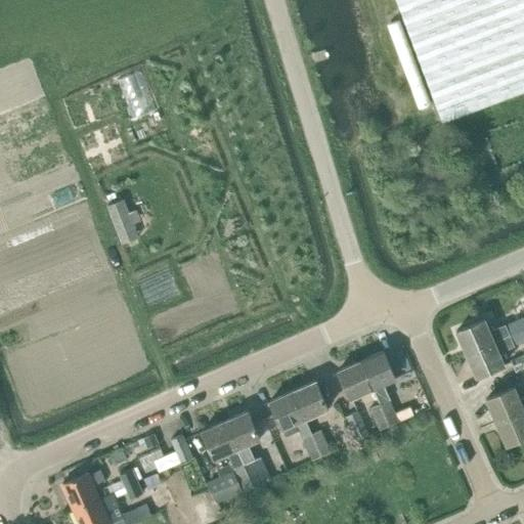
[(523,0),(396,0),(398,5),(428,83),(442,122),(523,90),(523,0)]
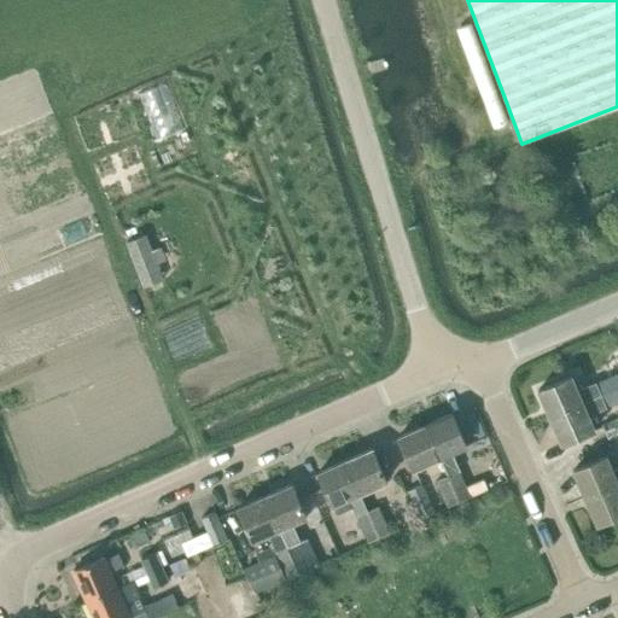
[(509,121),(474,24),(461,29),(496,126),(509,121)]
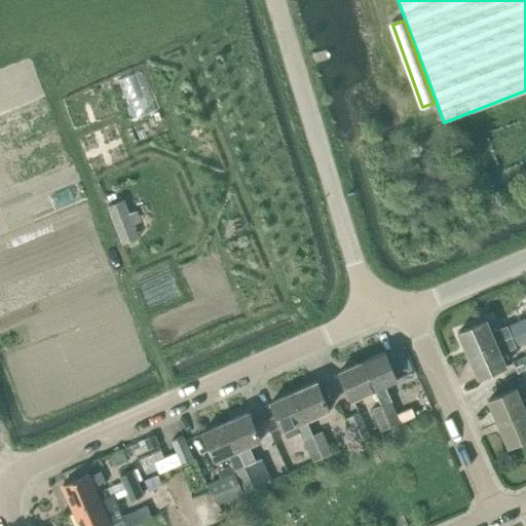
[(134,111),(156,104),(144,66),(121,73),(134,111)]
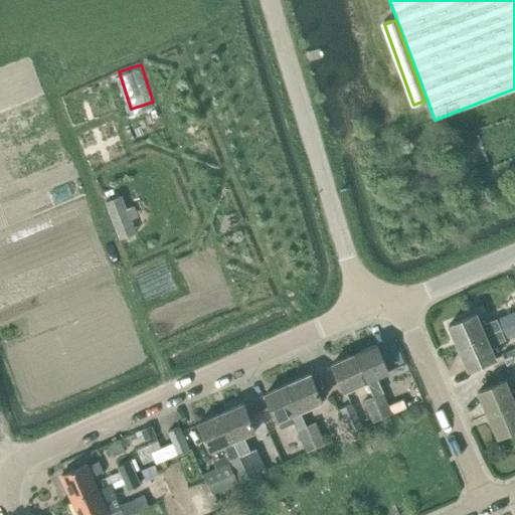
[(106,201),(121,239),(135,234),(130,221),(120,196),(106,201)]
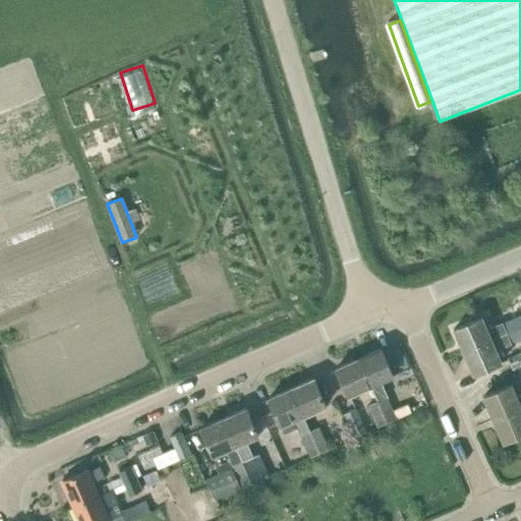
[(454,329),(463,351),(520,326),(520,314),(487,330),(481,316),(454,329)]
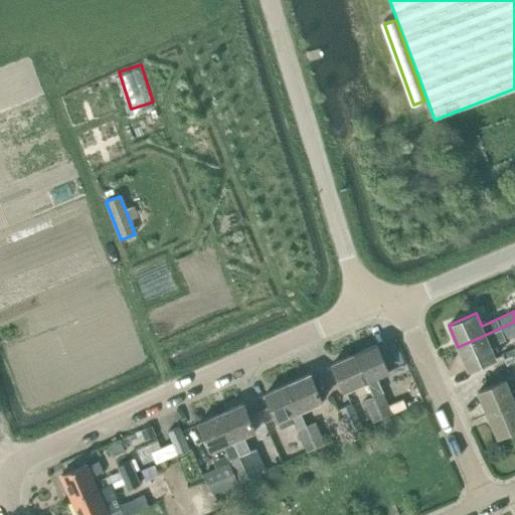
[(514,322),(458,347),(468,370),(495,358),(491,346),(506,340),(505,339),(514,334),(514,322)]
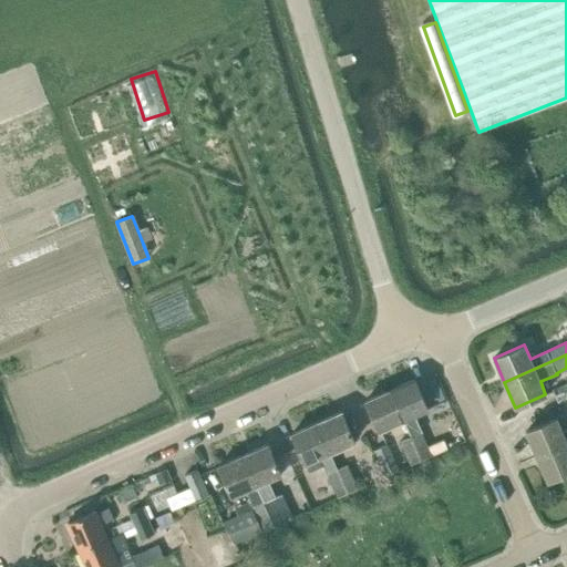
[(414,415),(428,409),(414,379),(390,390),(403,420),(410,436),(421,432),(422,431),(414,415)]
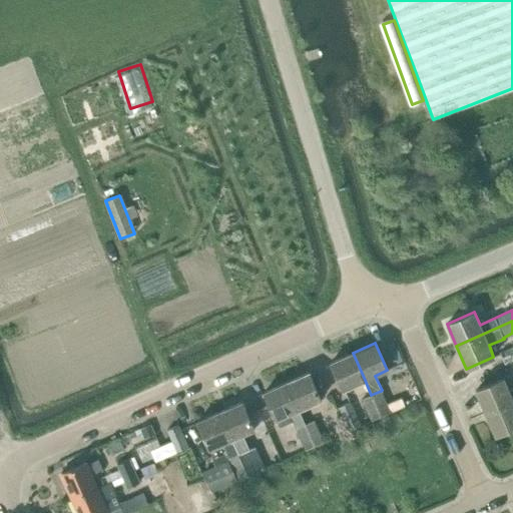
[(505,365),(512,361),(512,346),(500,352),(505,365)]
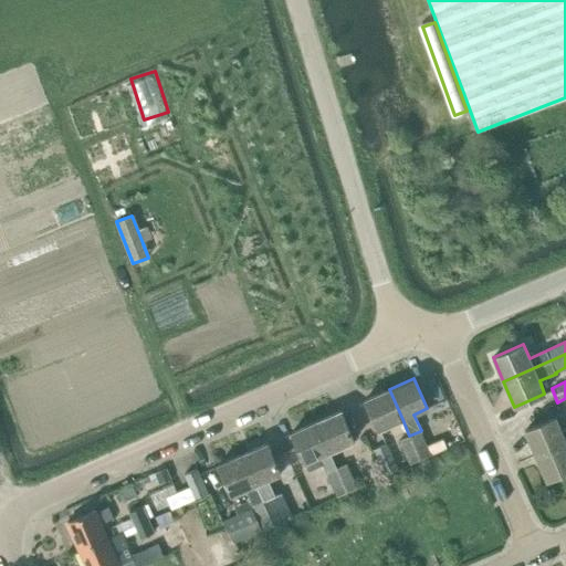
[(402,419),(389,389),(365,400),(378,430),(402,419)]
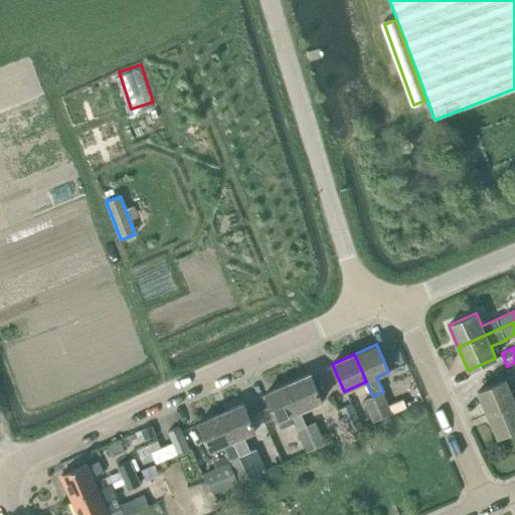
[(310,374),(288,383),(300,411),(322,401),(310,374)]
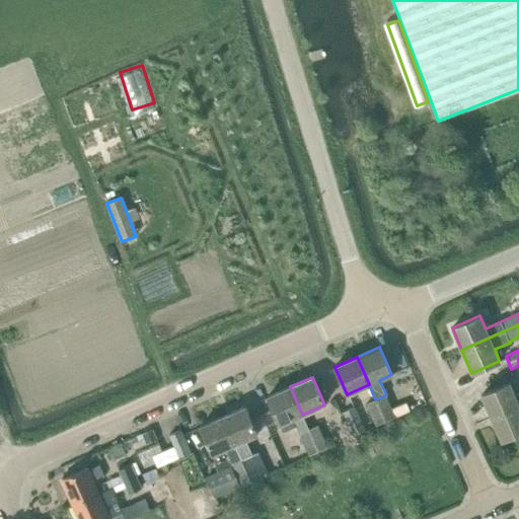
[(518,393),(515,396),(509,383),(482,394),(492,418),(518,404),(518,393)]
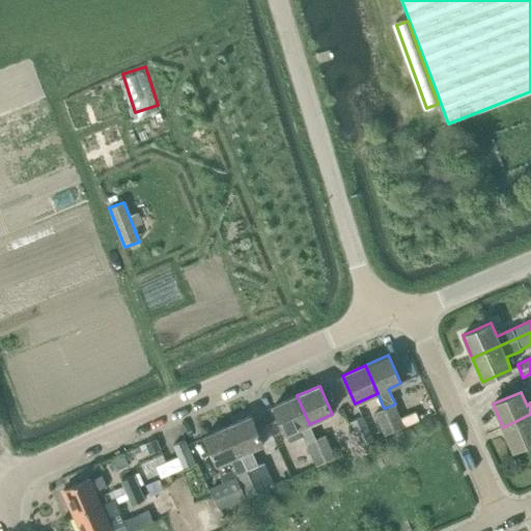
[(303,437),(306,443),(316,466),(326,462),(315,439),(309,424),(297,395),(274,406),(285,435),(289,443),(303,437)]
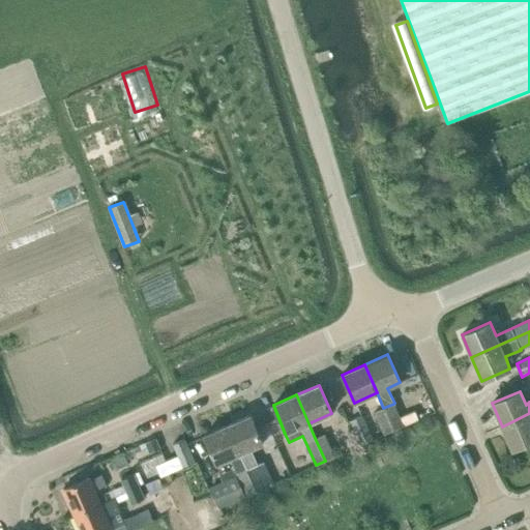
[(403,427),(393,404),(383,408),(393,431),(403,427)]
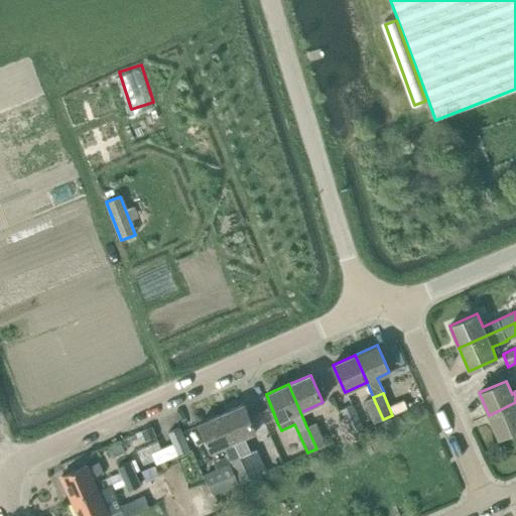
[(383,419),(373,397),(364,401),(374,423),(383,419)]
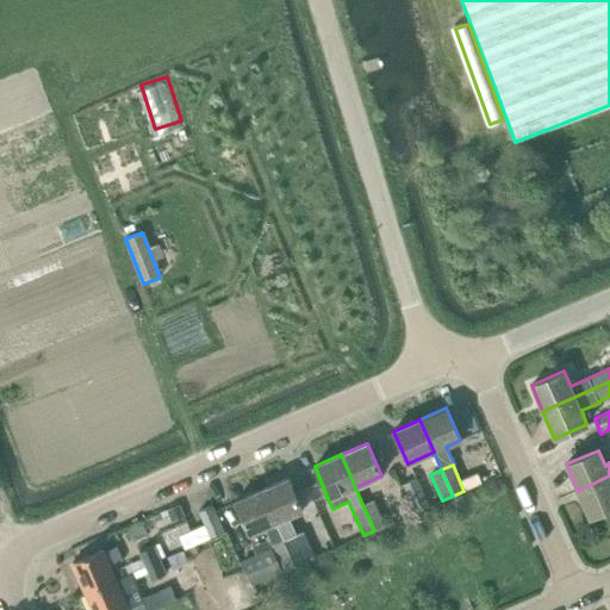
[(609,475),(578,491),(589,517),(609,508),(609,475)]
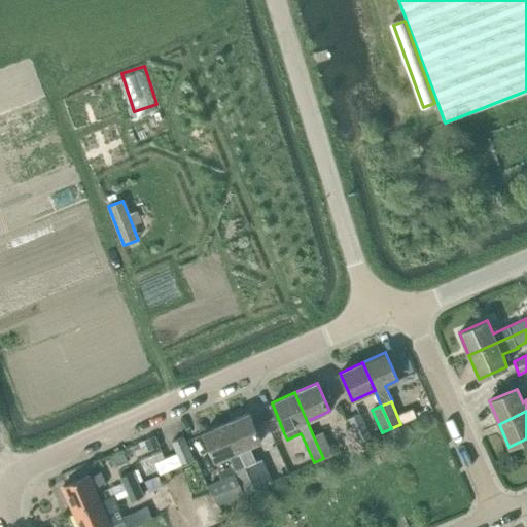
[(260,441),(254,425),(249,413),(225,423),(245,466),(255,489),(264,485),(272,482),(270,476),(261,458),(255,461),(249,446),(260,441)]
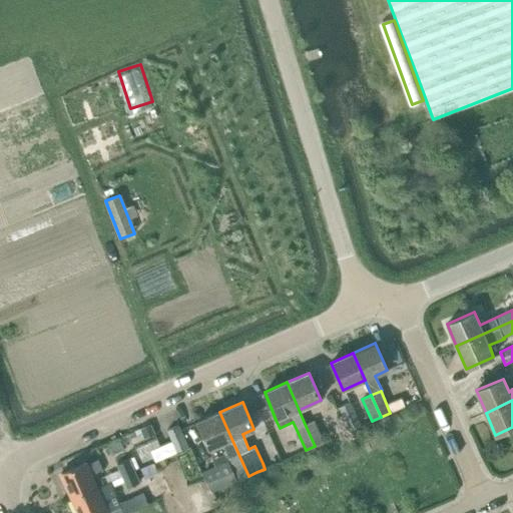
[(339,407),(349,429),(360,424),(350,402),(339,407)]
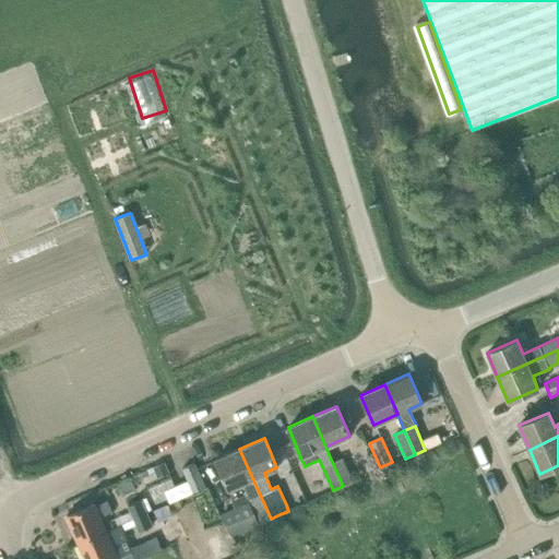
[(242,483),(252,503),(250,503),(246,495),(232,500),(235,508),(219,514),(229,536),(235,534),(261,523),(271,519),(260,495),(239,449),(215,460),(228,489),(242,483)]
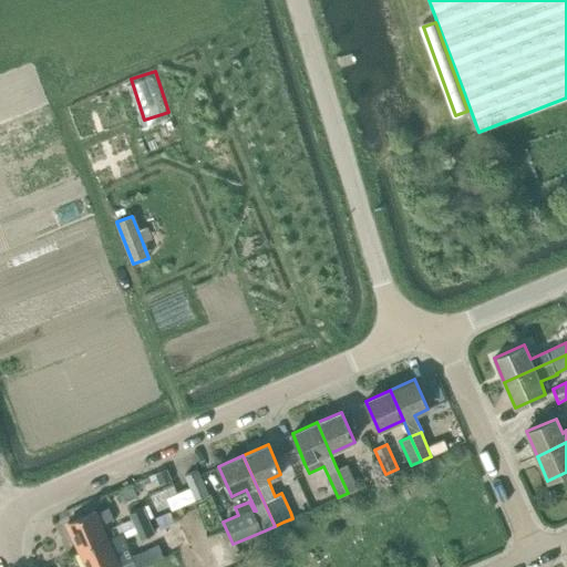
[(185,475),(189,488),(177,493),(173,495),(165,498),(169,507),(171,512),(195,502),(195,501),(208,495),(198,470),(185,475)]
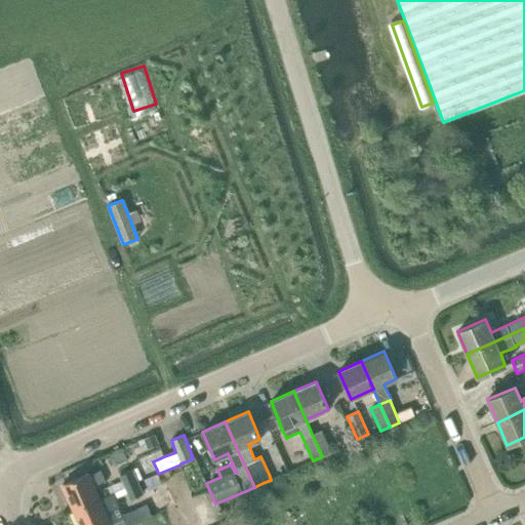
[(137,482),(131,470),(120,475),(125,487),(137,482)]
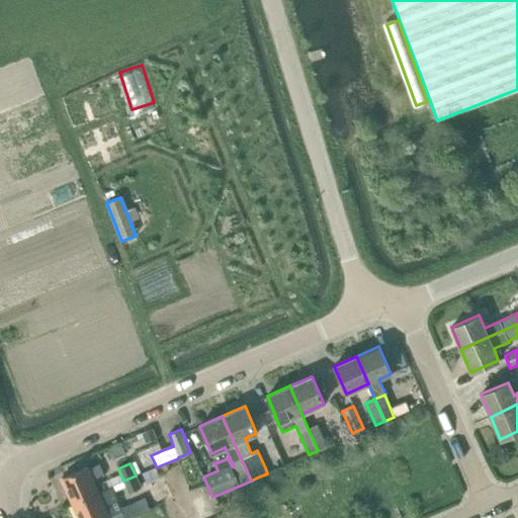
[(61,479),(72,504),(98,492),(92,481),(102,477),(97,464),(87,468),(87,466),(61,479)]
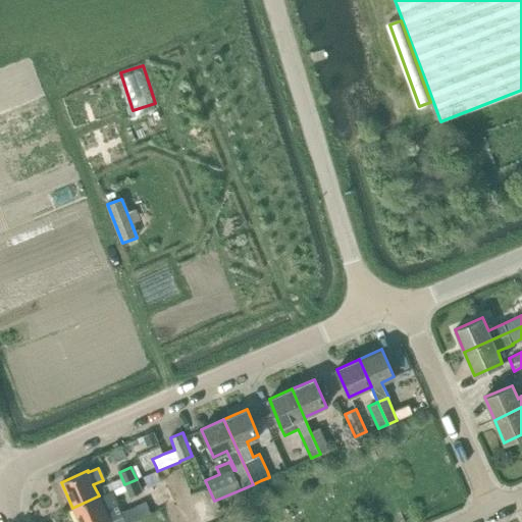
[(129,497),(142,490),(137,479),(124,484),(129,497)]
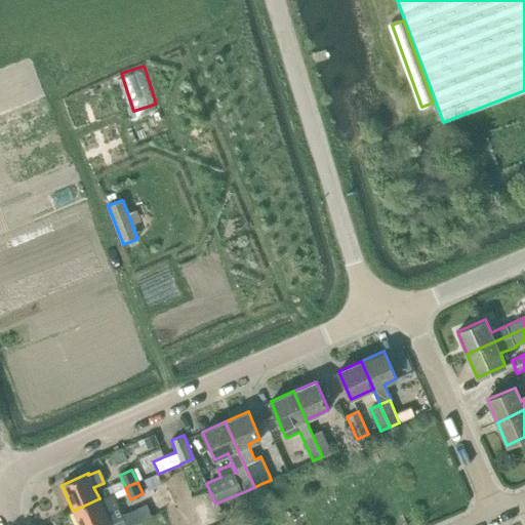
[(109,494),(99,498),(73,511),(79,524),(109,524),(110,524),(124,519),(113,493),(109,494)]
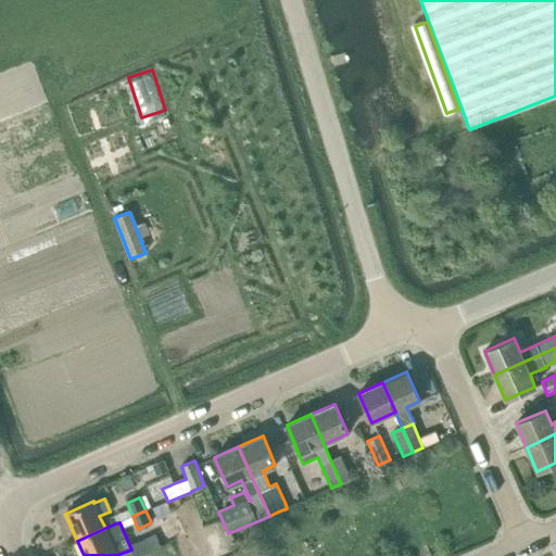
[(154,533),(142,539),(148,551),(160,546),(154,533)]
